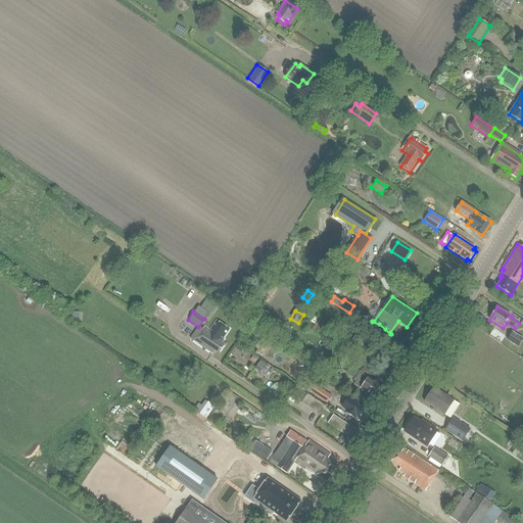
[(222,339),(229,330),(216,321),(209,330),(204,327),(194,341),(211,353),(214,350),(218,353),(224,344),(222,343),(224,340),(222,339)]
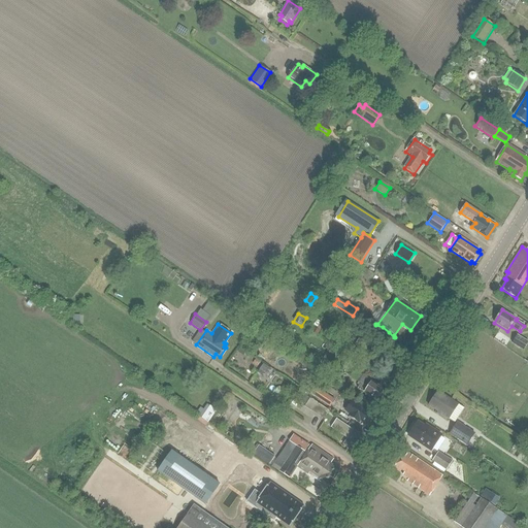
[(256,329),(253,334),(260,339),(263,334),(256,329)]
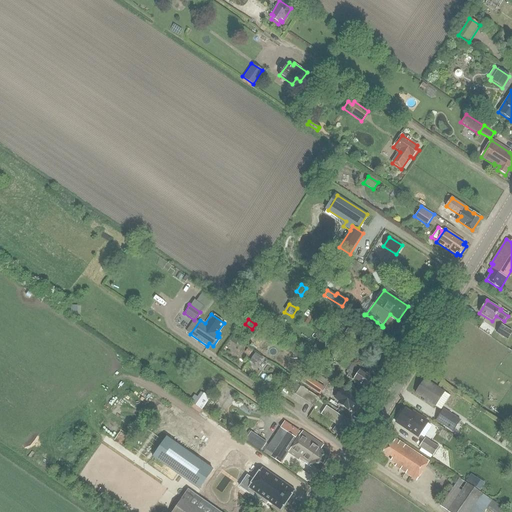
[(353,325),(347,335),(357,341),(363,331),(353,325)]
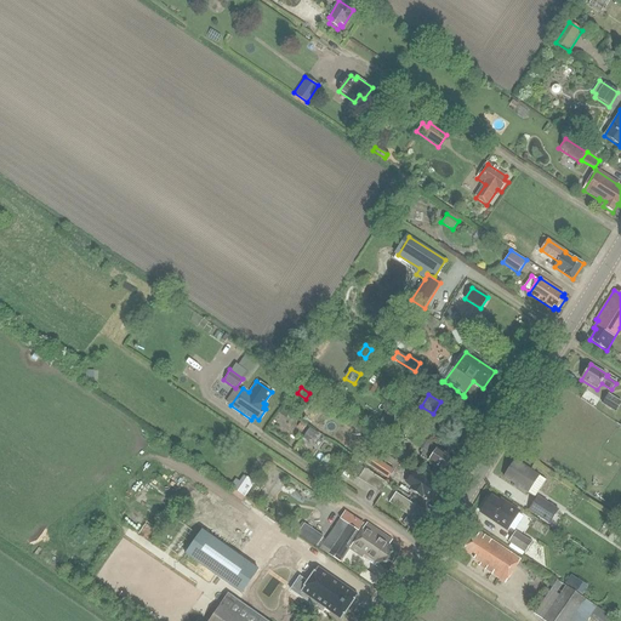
[(607,394),(600,404),(614,412),(620,403),(607,394)]
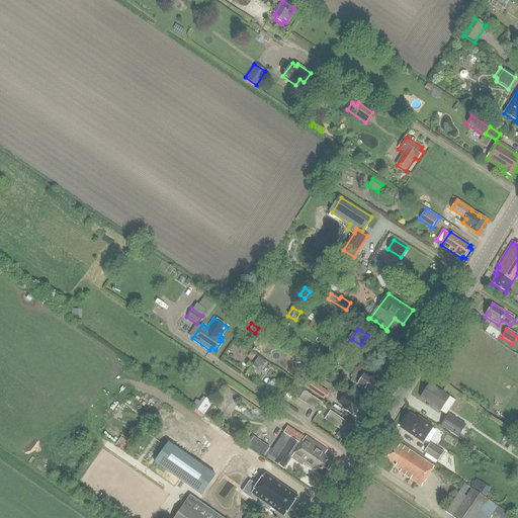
[(319,363),(330,346),(322,341),(316,351),(319,353),(315,360),(319,363)]
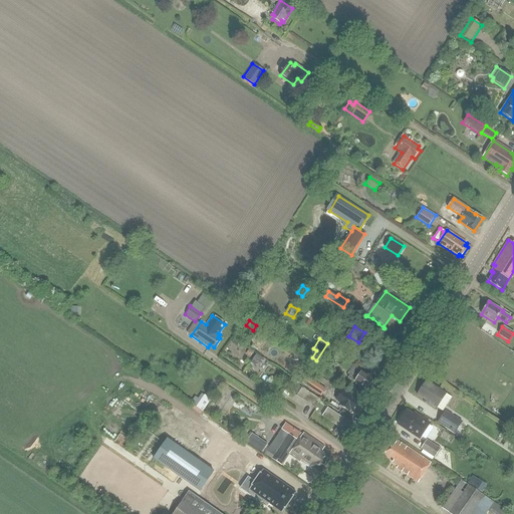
[(352,360),(359,349),(351,344),(344,355),(352,360)]
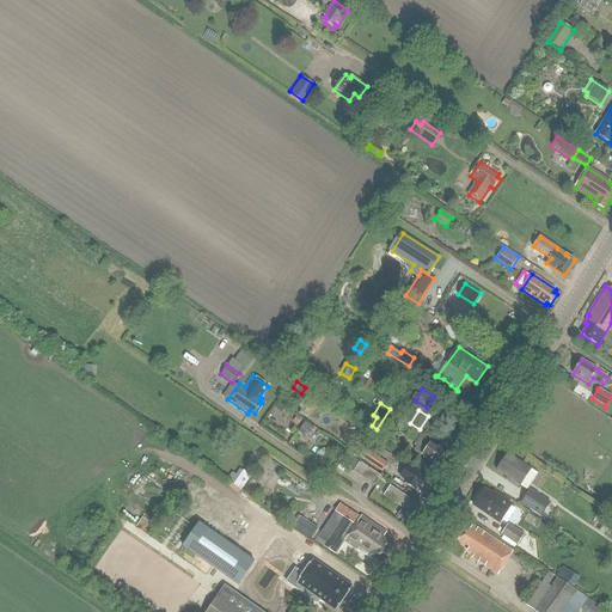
[(414,451),(439,467),(447,454),(432,444),(420,436),(414,445),(416,446),(414,451)]
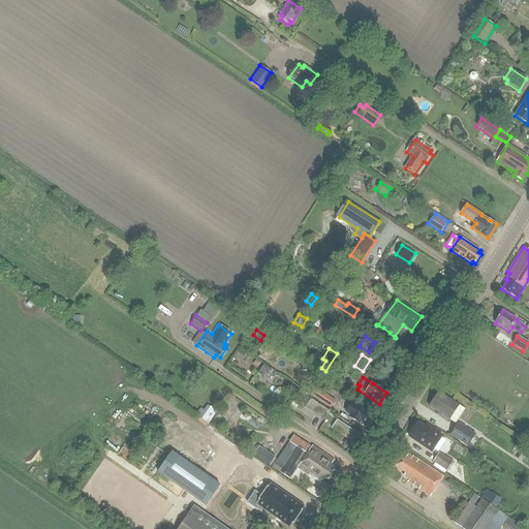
[(335,401),(317,390),(312,397),(330,408),(335,401)]
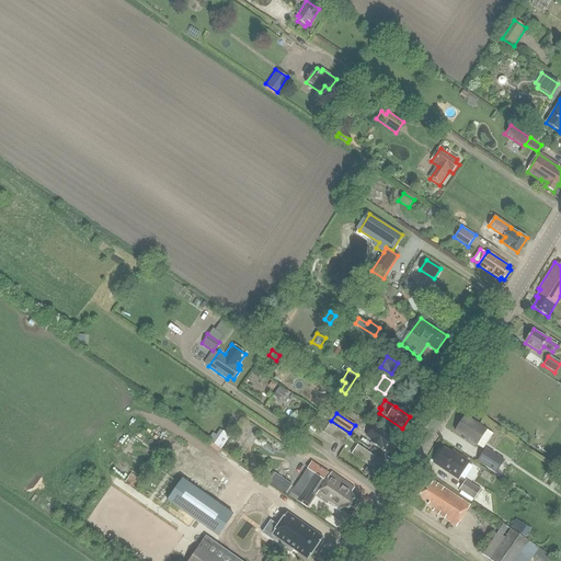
[(493,434),(465,415),(455,431),(483,449),(493,434)]
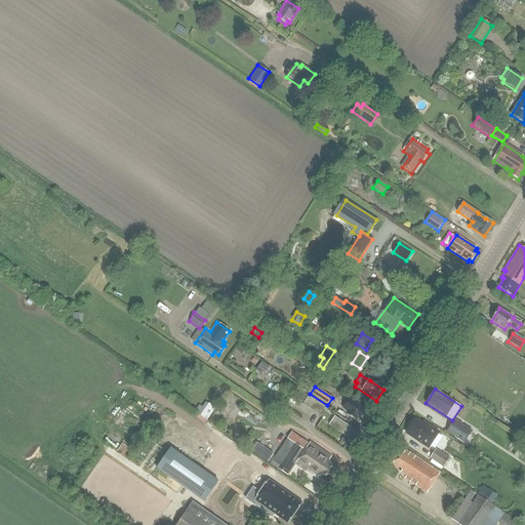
[(308,396),(301,404),(320,415),(325,407),(308,396)]
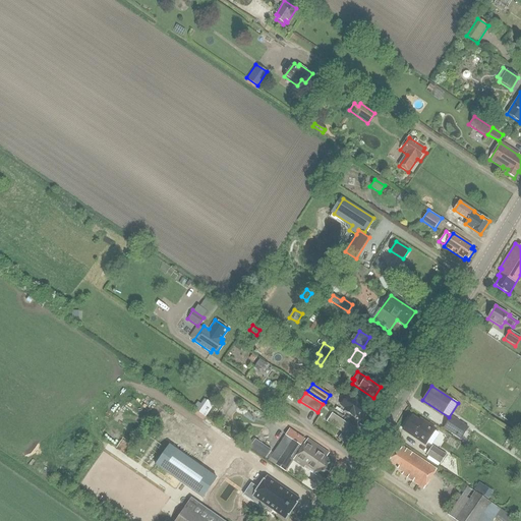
[(349,398),(342,408),(347,411),(346,412),(353,417),(354,416),(360,420),(367,410),(349,398)]
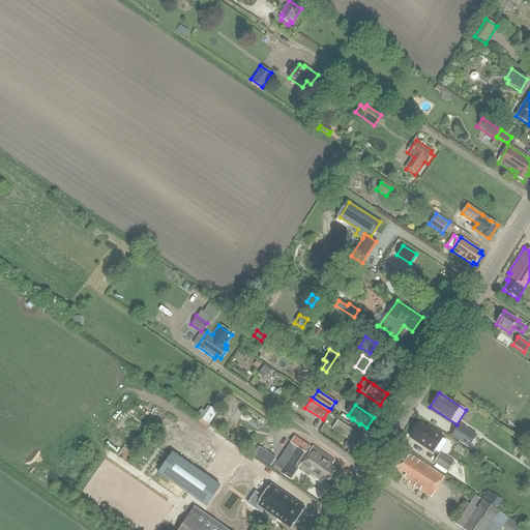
[(210,408),(202,420),(200,418),(197,422),(206,429),(217,412),(210,408)]
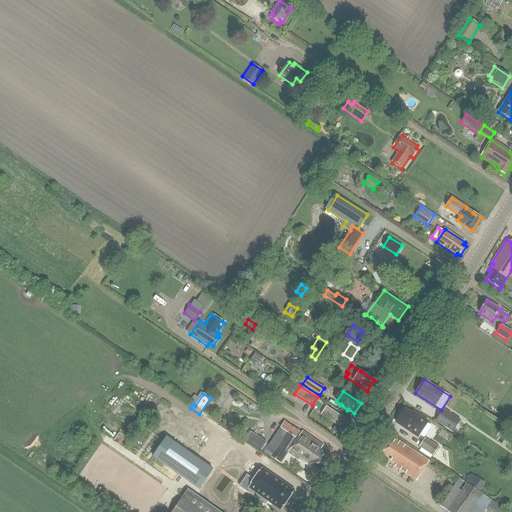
[(332,432),(342,438),(351,424),(342,418),(342,419),(325,407),(319,415),(336,426),(332,432)]
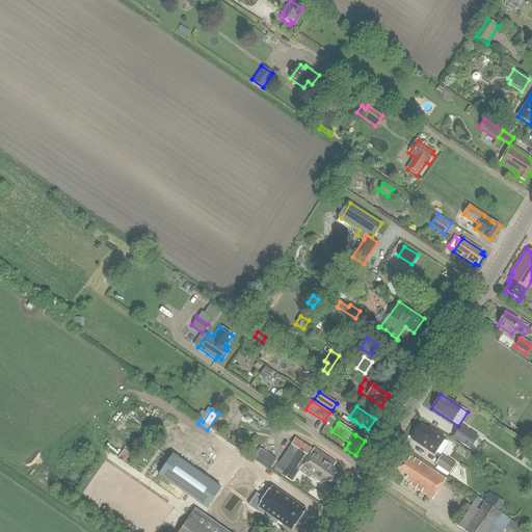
[(459,425),(451,437),(470,450),(478,436),(459,425)]
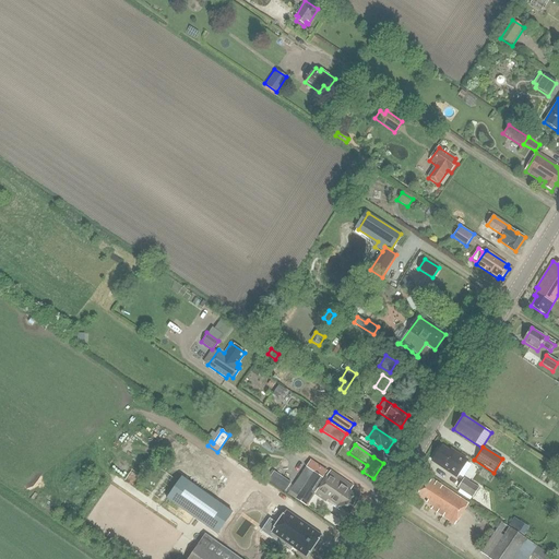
[(431,461),(456,477),(466,462),(449,451),(447,453),(440,449),(431,461)]
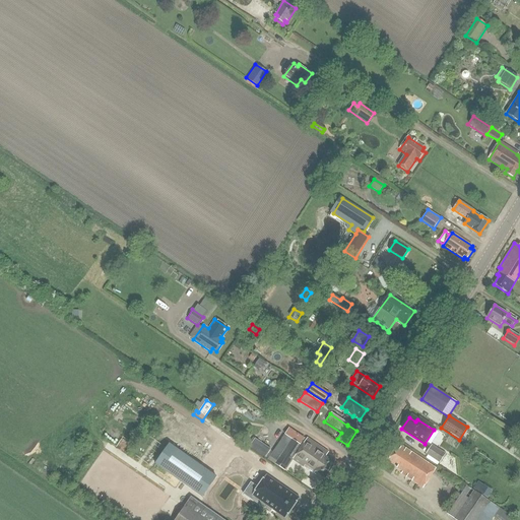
[(169,423),(160,437),(181,449),(189,436),(169,423)]
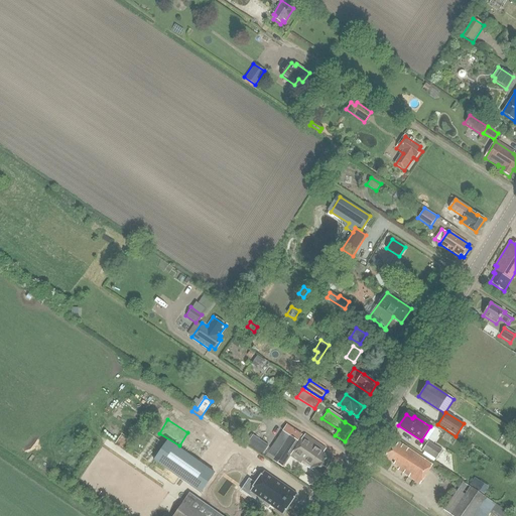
[(327,449),(304,434),(298,442),(283,432),(268,454),(284,465),(290,457),(310,471),(309,474),(314,478),(318,473),(321,475),(333,461),(323,454),(327,449)]
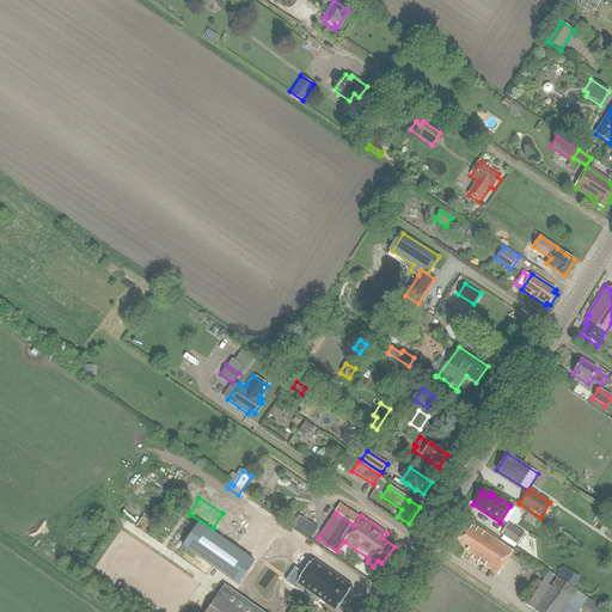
[(311,539),(318,530),(300,516),(293,527),(311,539)]
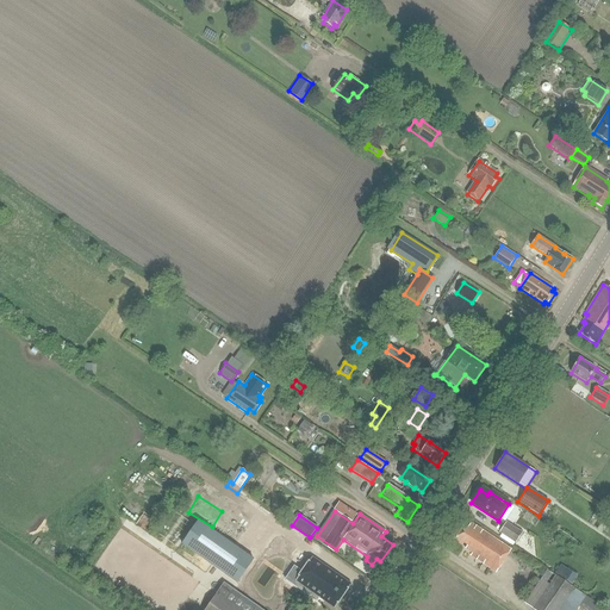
[(199,522),(182,545),(237,583),(253,560),(199,522)]
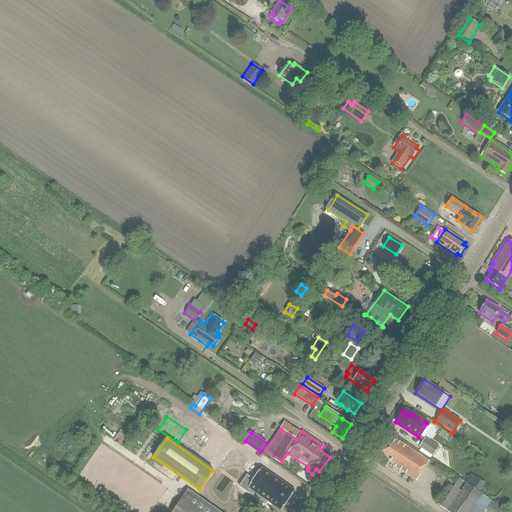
[(424,438),(418,447),(432,456),(438,448),(424,438)]
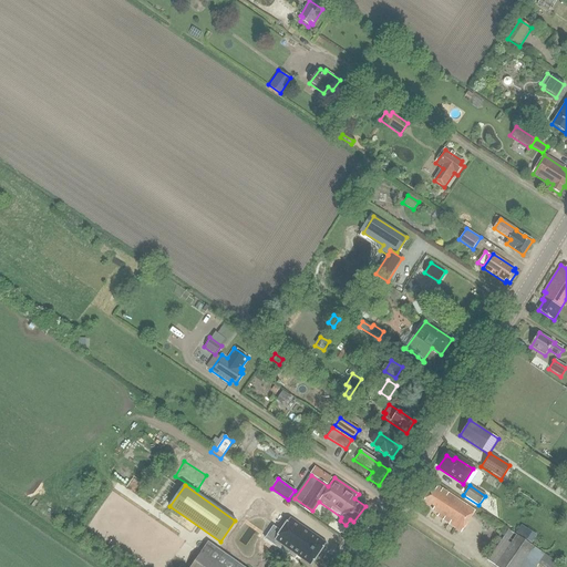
[(474,512),(436,487),(433,493),(430,491),(423,502),(434,508),(432,512),(437,516),(436,517),(460,533),(474,512)]
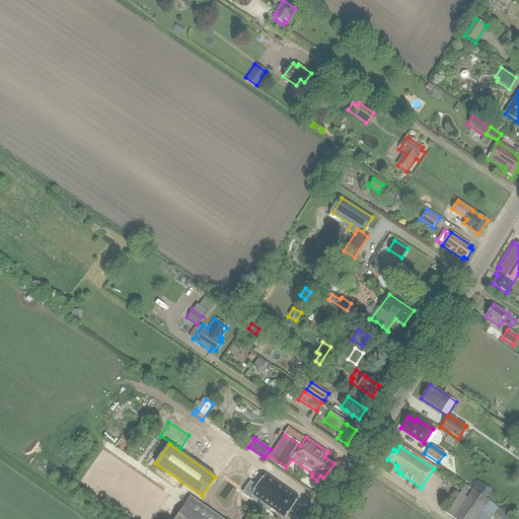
[(266,474),(250,495),(285,518),(299,498),(289,491),(275,480),(266,474)]
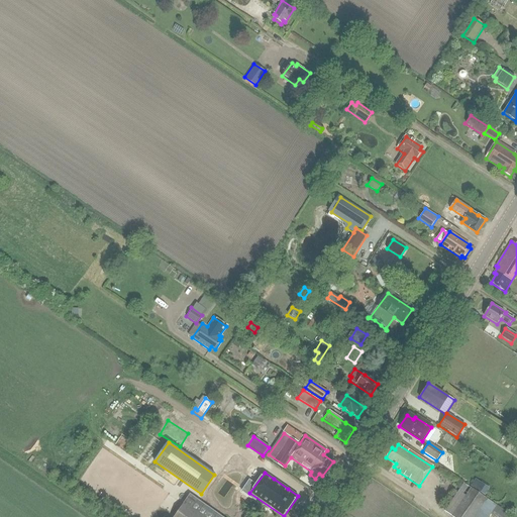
[(303,475),(299,481),(310,488),(314,482),(303,475)]
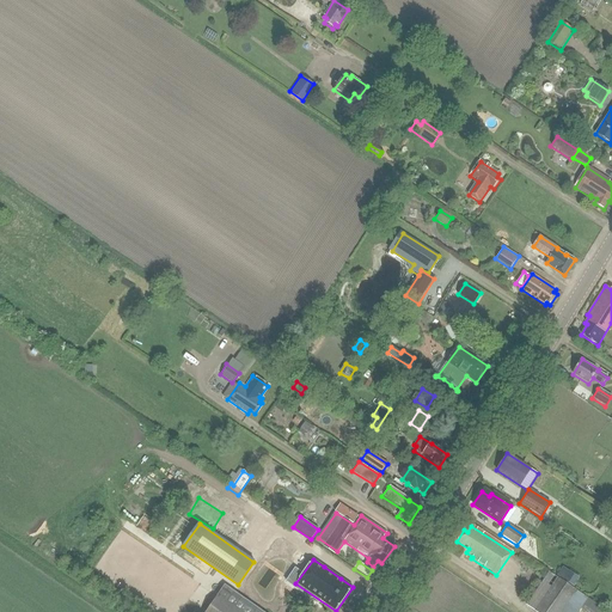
[(545,611),(565,583),(549,571),(526,604),(537,611),(545,611)]
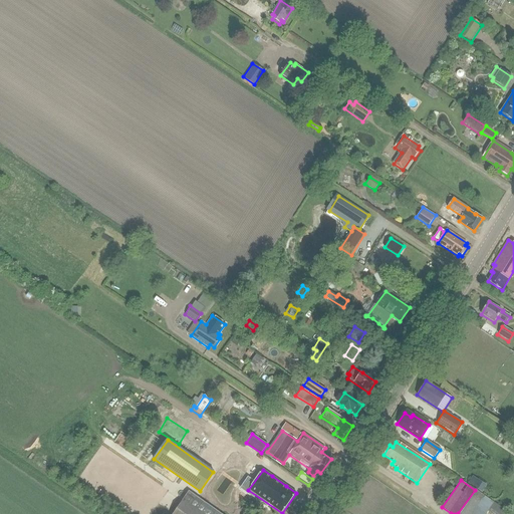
[(482,493),(487,486),(478,480),(474,487),(482,493)]
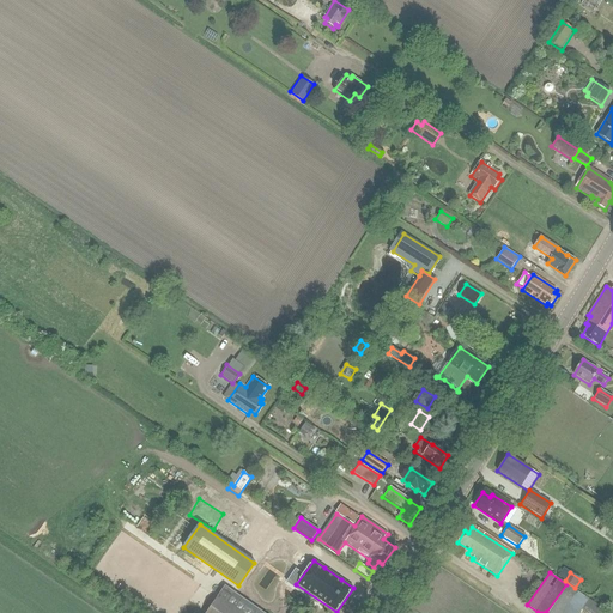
[(601,612),(604,610),(566,584),(546,612),(578,612),(584,606),(594,612),(601,612)]
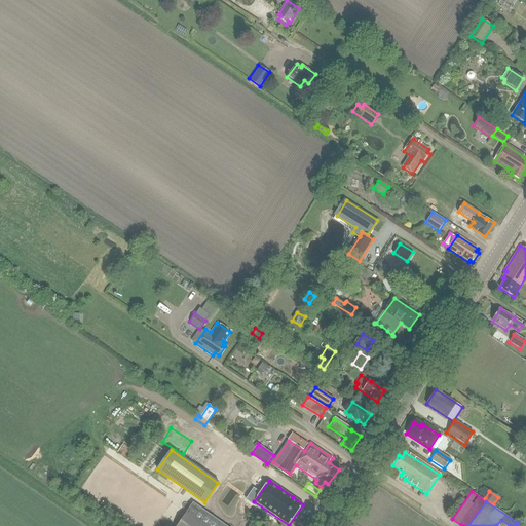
[(222,525),(193,505),(178,525),(222,525)]
